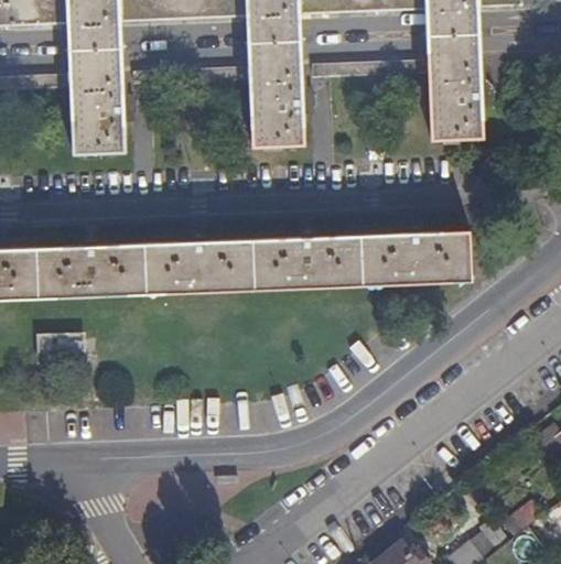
[(0,25),(66,23),(65,0),(0,0),(0,25)]
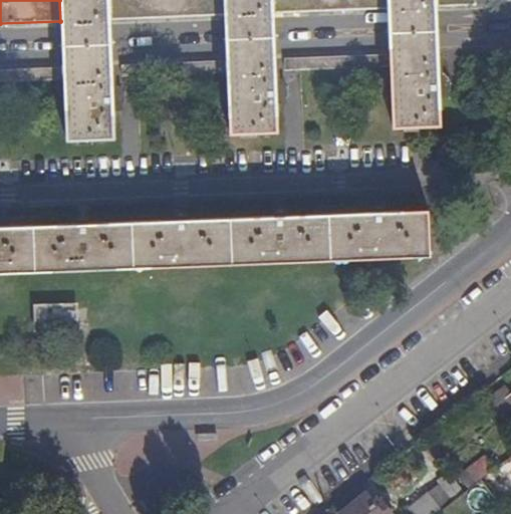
[(59,0),(60,21),(61,22),(108,21),(108,20),(106,0),(59,0)]
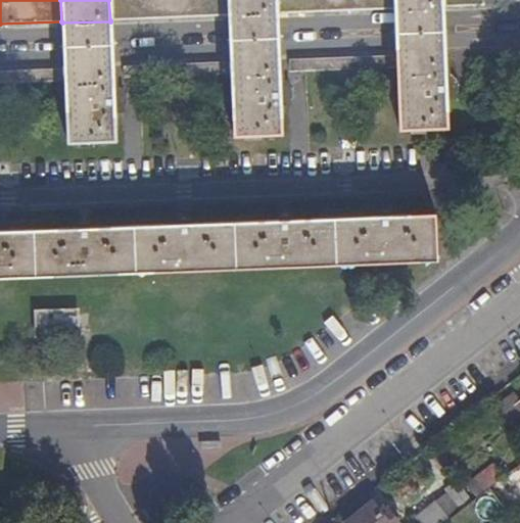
[(108,0),(110,20),(136,19),(228,16),(227,0),(108,0)]
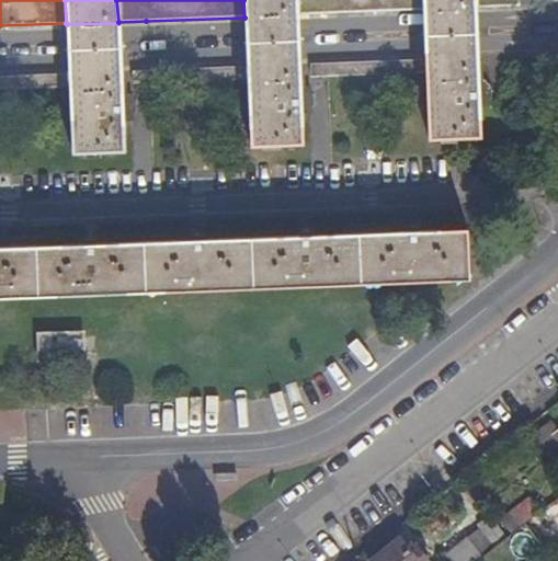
[(245,19),(296,16),(296,15),(296,11),(295,0),(243,0),(245,18),(245,19)]
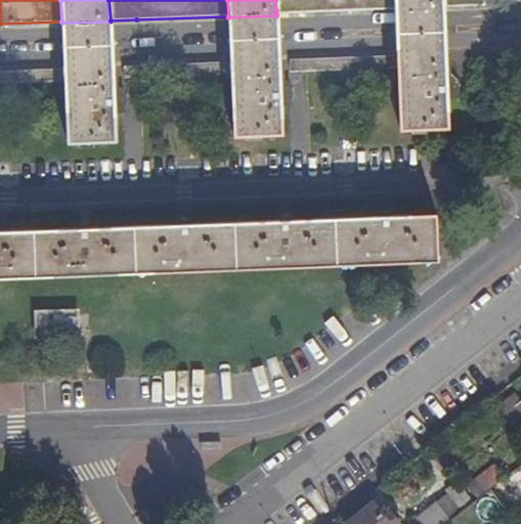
[(275,0),(276,10),(276,14),(394,10),(393,0),(275,0)]
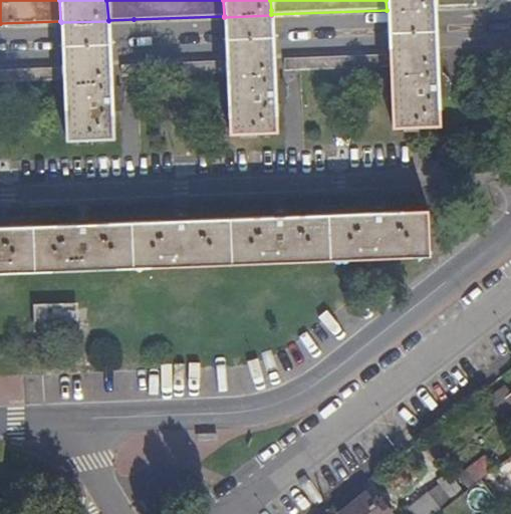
[(435,8),(434,0),(386,0),(387,10),(388,11),(435,8)]
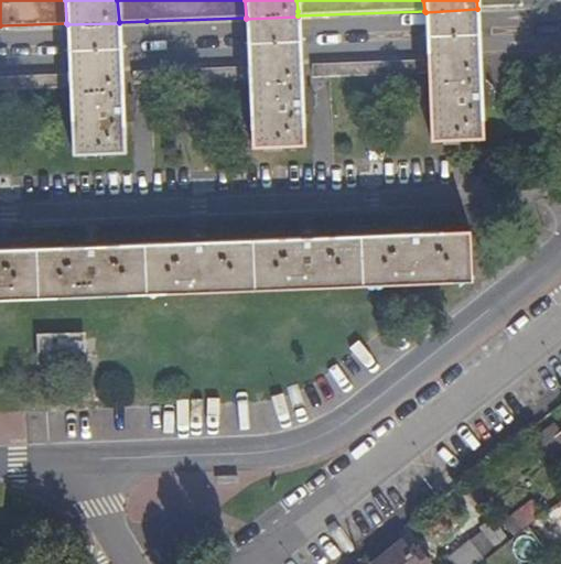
[(427,60),(479,58),(477,9),(425,12),(427,60)]
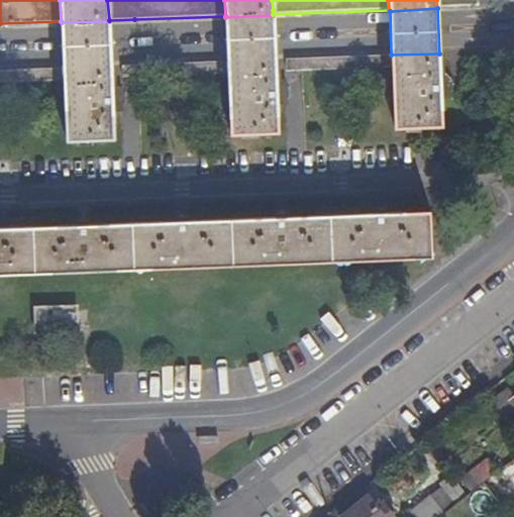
[(252,60),(275,60),(273,15),(225,17),(227,61),(252,60)]
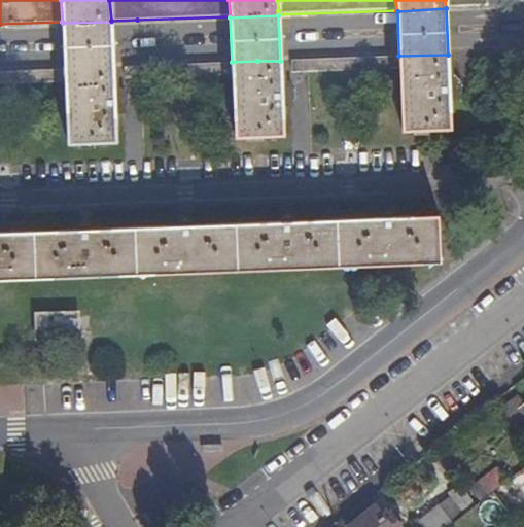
[(63,23),(64,69),(113,67),(111,22),(63,23)]
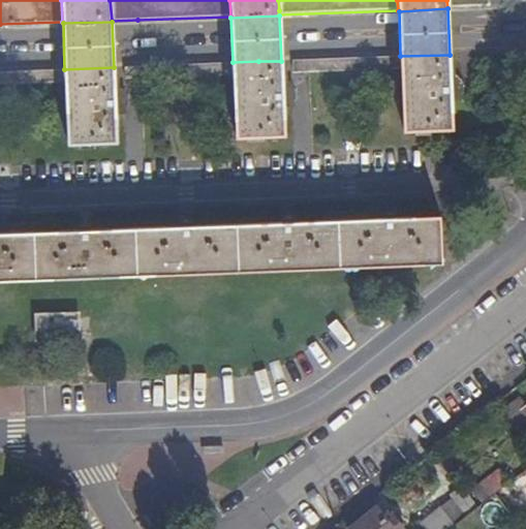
[(450,71),(450,60),(450,55),(400,56),(400,57),(400,68),(403,130),(434,129),(452,129),(450,81),(450,73),(450,71)]
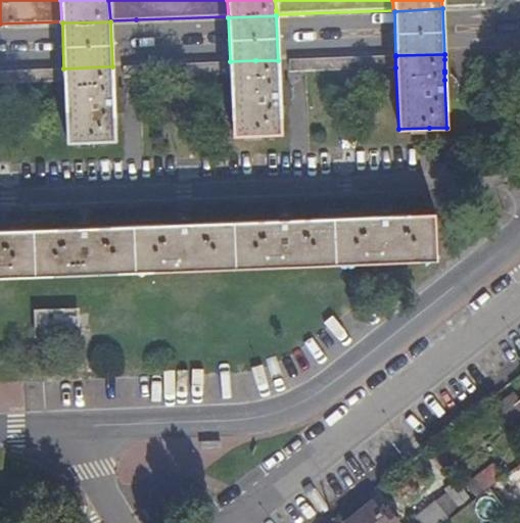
[(289,72),(395,67),(395,56),(341,57),(324,58),(288,60),(289,72)]
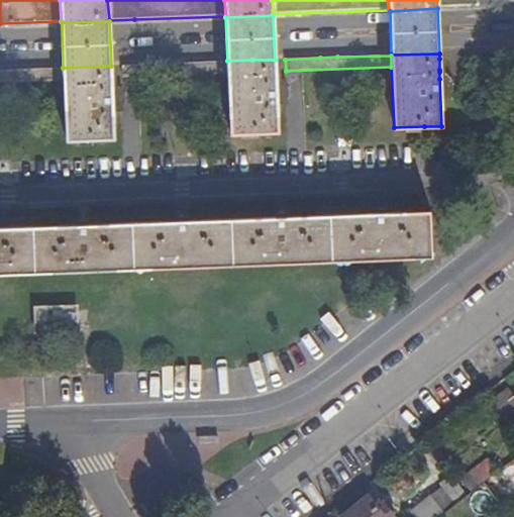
[(276,90),(275,60),(252,60),(227,61),(228,74),(230,134),(277,132),(276,90)]
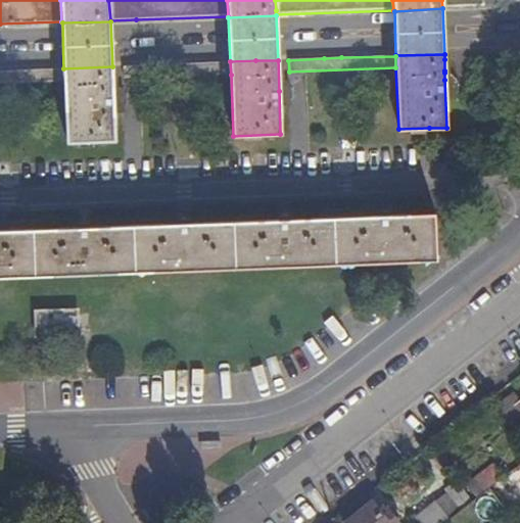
[(231,75),(230,61),(202,63),(122,66),(122,78),(231,75)]
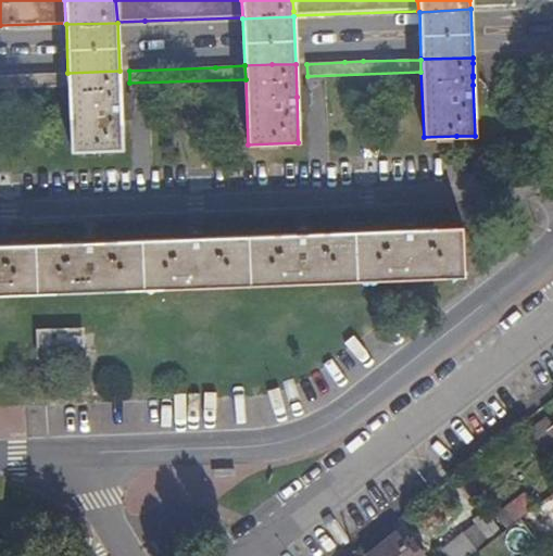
[(67,73),(68,85),(72,151),(122,149),(121,106),(121,98),(120,71),(67,73)]
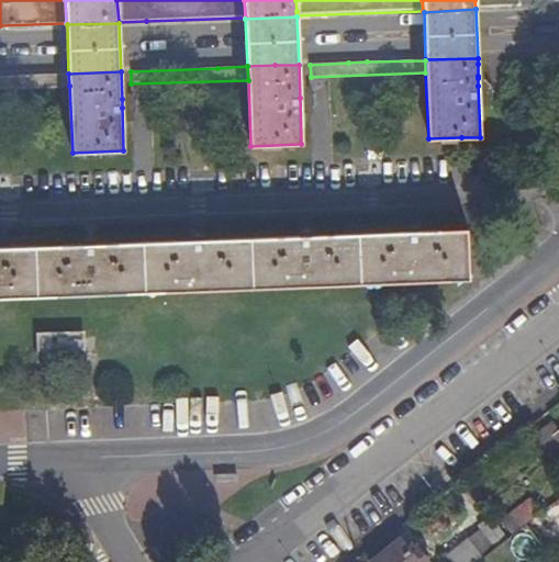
[(0,88),(69,86),(68,74),(0,76),(0,88)]
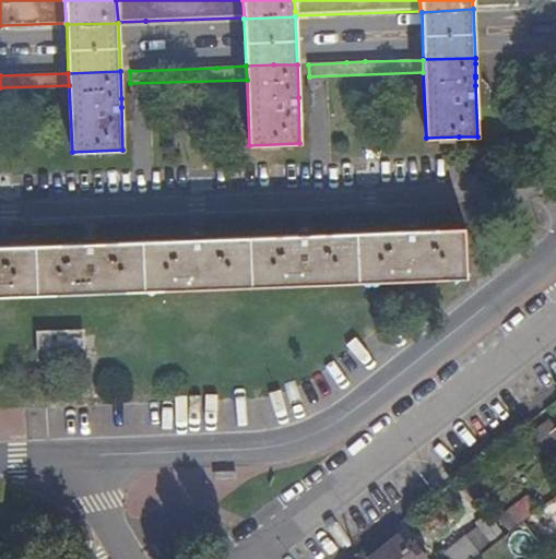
[(0,295),(465,278),(464,229),(433,230),(320,235),(270,237),(211,239),(174,240),(84,244),(0,246),(0,295)]
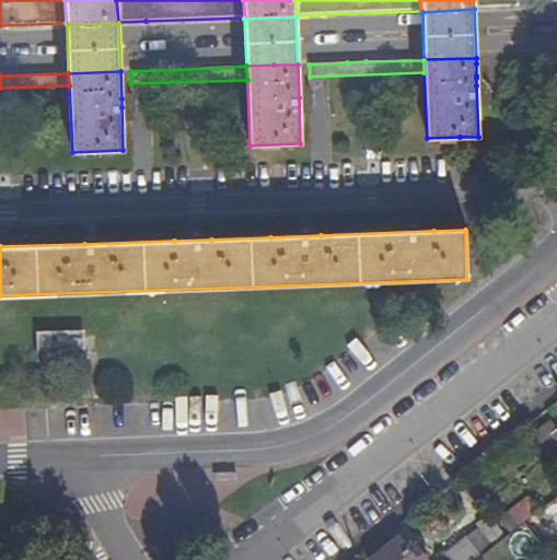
[(79,364),(83,364),(82,336),(82,334),(32,335),(33,365),(79,364)]
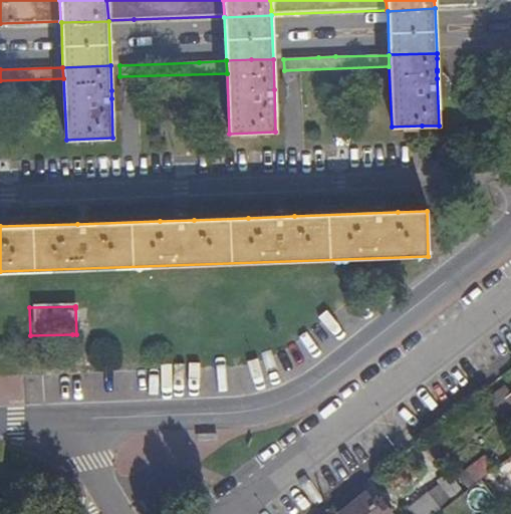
[(485,455),(457,473),(466,486),(494,468),(485,455)]
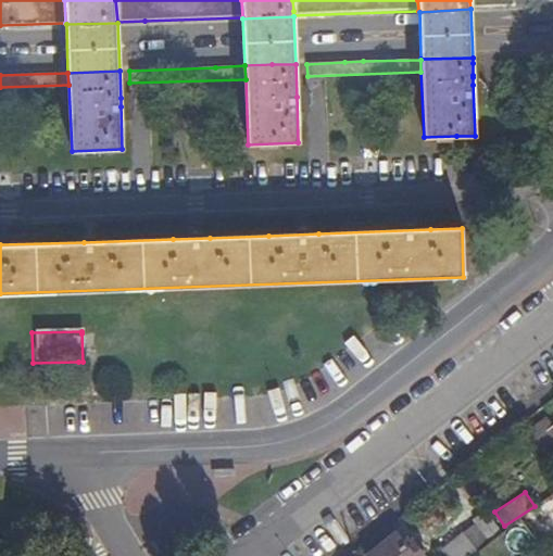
[(486,545),(497,536),(480,516),(469,525),(486,545)]
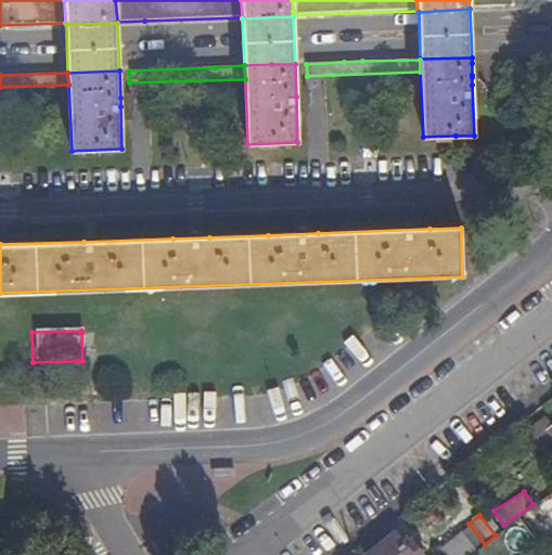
[(470,554),(523,554),(535,546),(515,520),(496,536),(485,544),(472,554),(470,554)]
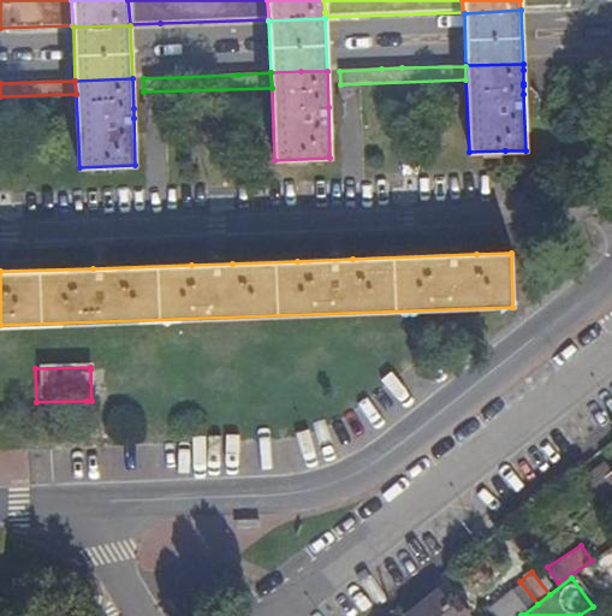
[(485,615),(521,615),(523,615),(507,594),(482,612),(485,615)]
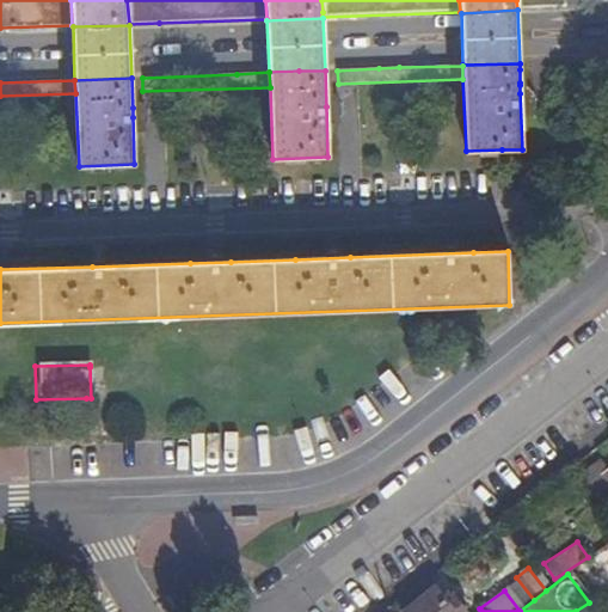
[(404,611),(433,611),(441,607),(440,606),(429,593),(404,611)]
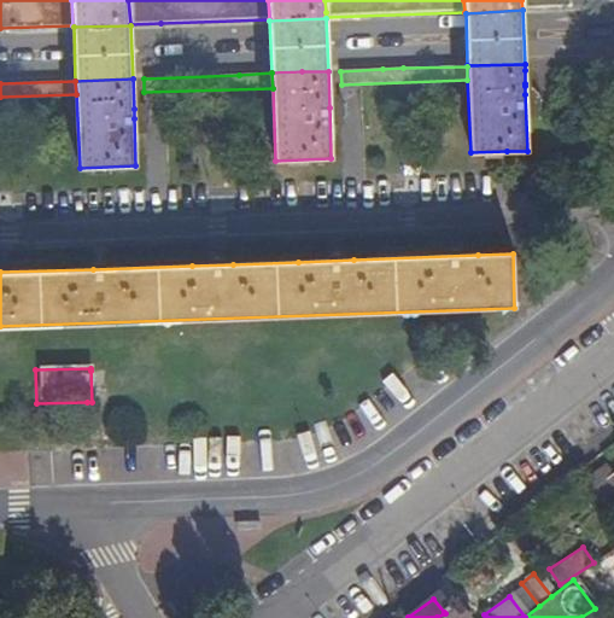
[(445,613),(448,617),(460,617),(451,606),(444,612),(445,613)]
